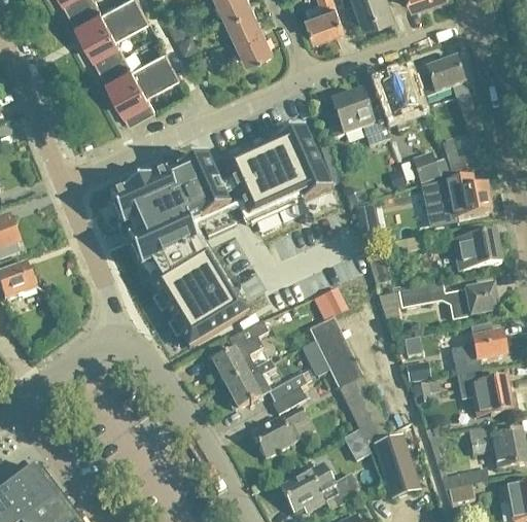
[(62,0),(67,8),(82,0),(62,0)]
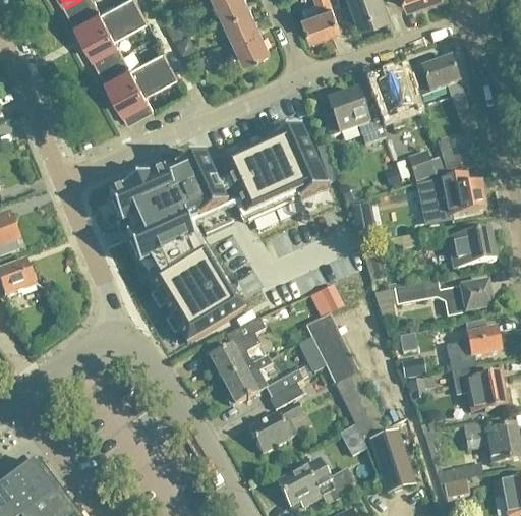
[(81,37),(139,4),(137,0),(115,0),(100,8),(95,0),(81,0),(66,8),(81,37)]
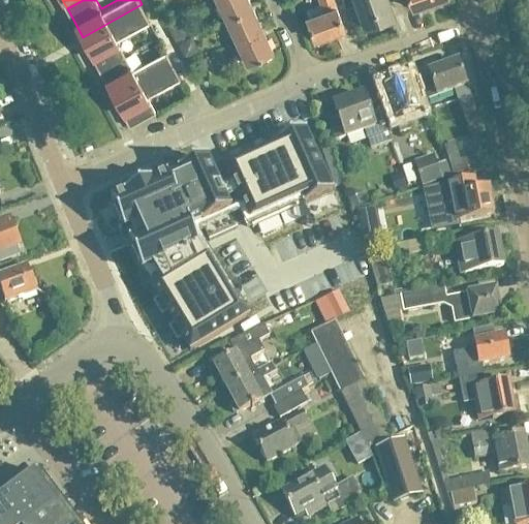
[(251,2),(250,0),(218,0),(225,14),(251,2)]
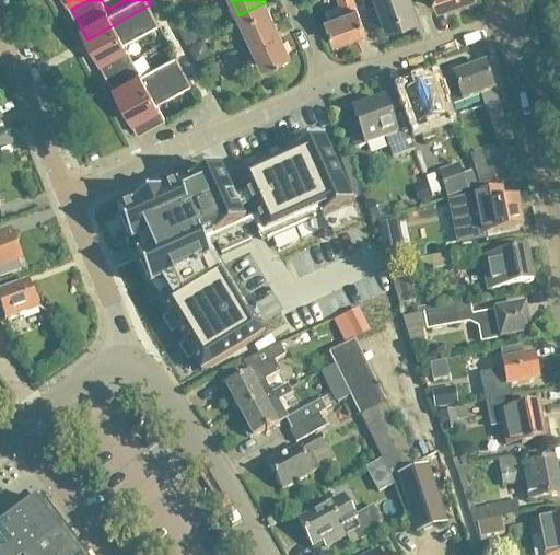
[(363,26),(356,3),(354,0),(338,0),(323,4),(326,13),(324,14),(331,37),(335,36),(336,41),(350,36),(348,32),(363,26)]
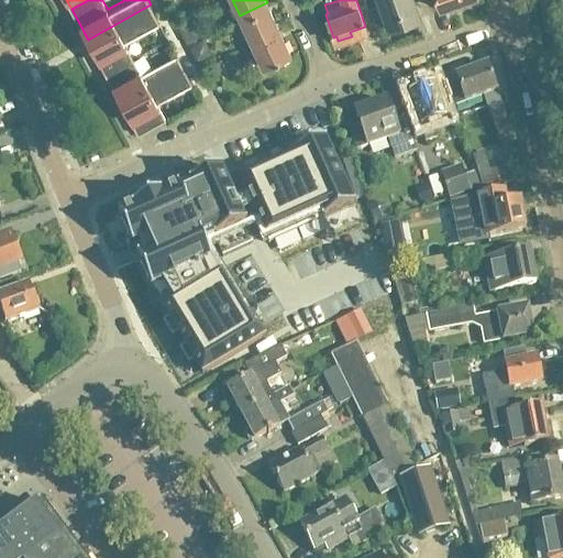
[(385,14),(379,0),(372,0),(368,1),(374,18),(385,14)]
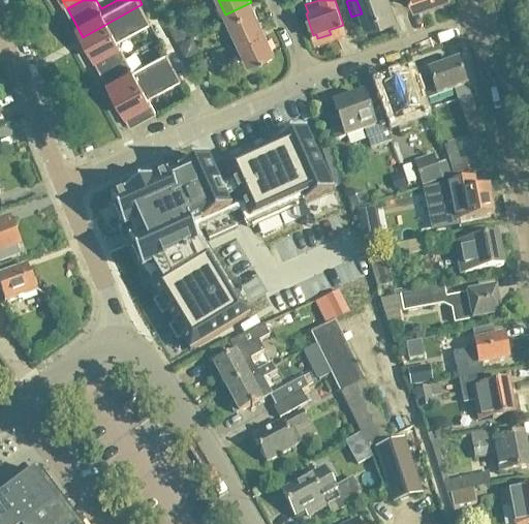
[(393,12),(387,0),(356,0),(362,13),(365,22),(393,12)]
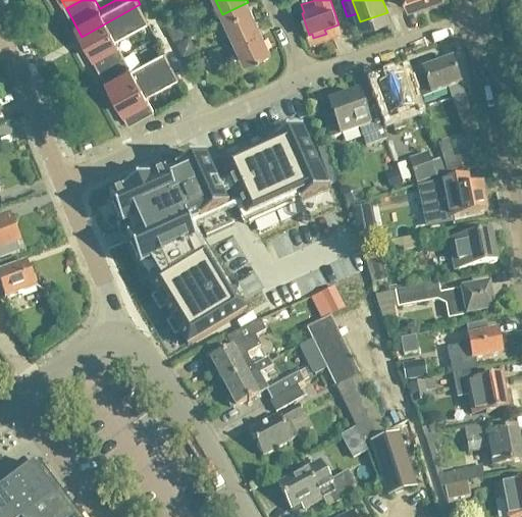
[(258,23),(248,2),(222,14),(232,36),(258,23)]
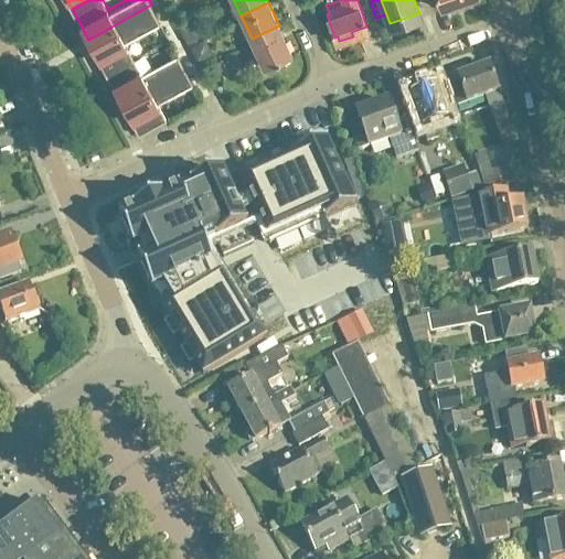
[(132,54),(125,39),(160,20),(151,4),(88,40),(105,70),(132,54)]
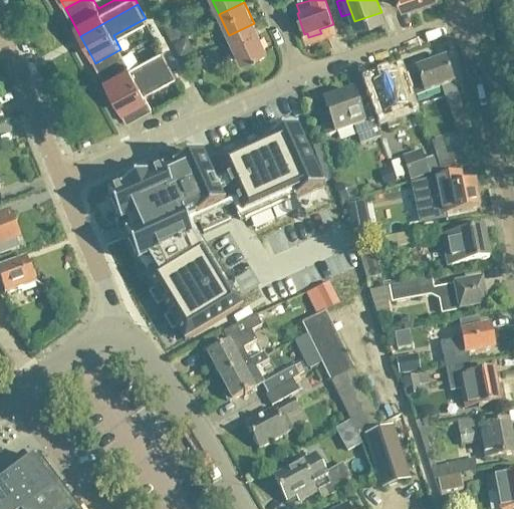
[(173,20),(165,23),(170,33),(178,29),(173,20)]
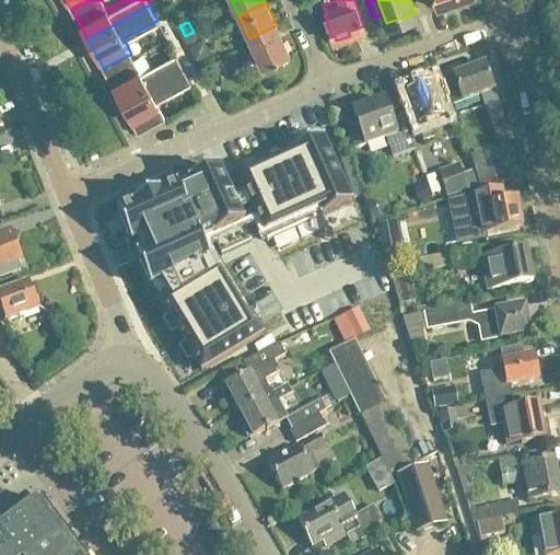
[(289,50),(277,25),(249,38),(260,62),(289,50)]
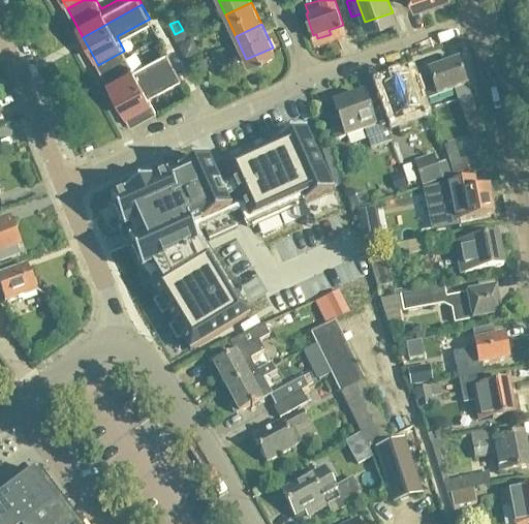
[(177,38),(186,57),(197,51),(187,32),(177,38)]
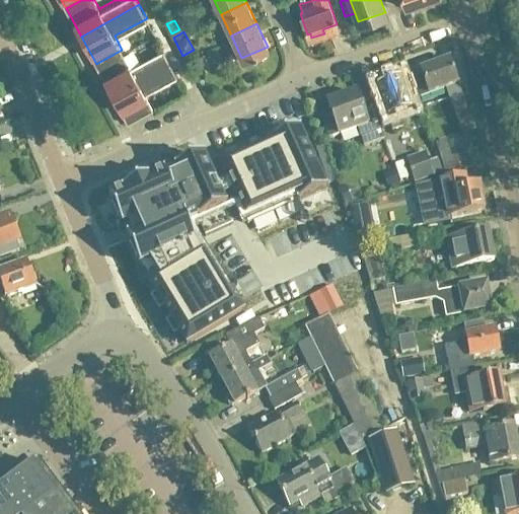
[(110,91),(169,60),(162,47),(130,64),(122,50),(96,64),(110,91)]
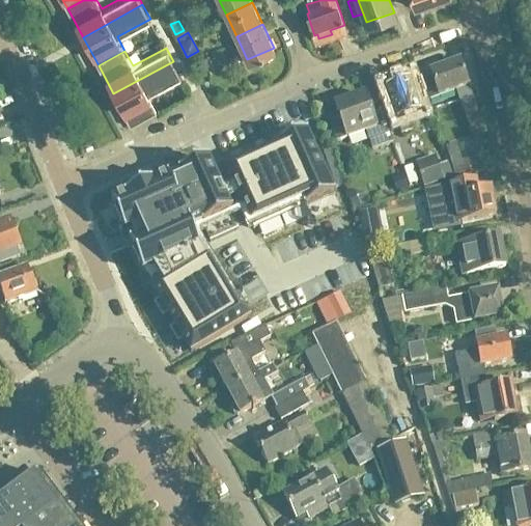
[(215,64),(208,53),(197,58),(202,68),(215,64)]
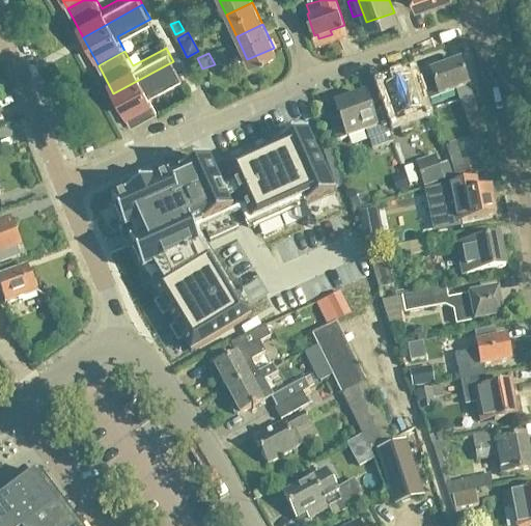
[(427,95),(455,86),(473,136),(485,131),(458,57),(428,67),(432,79),(423,82),(427,95)]
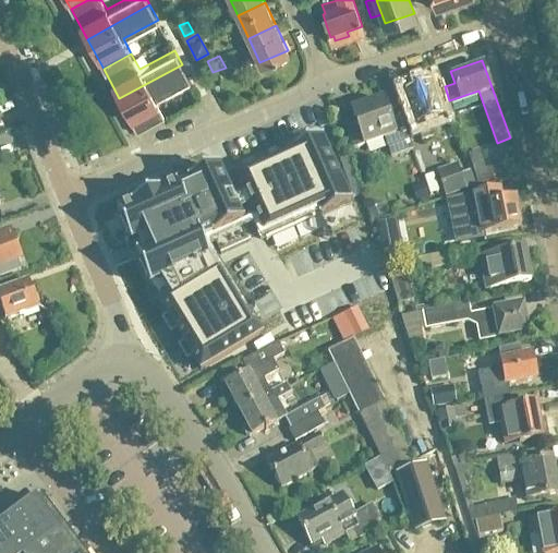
[(165,115),(155,98),(190,79),(182,64),(119,98),(136,130),(165,115)]
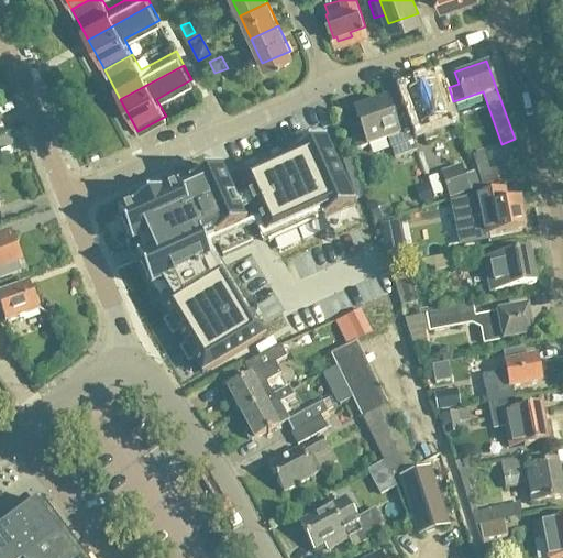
[(446,116),(443,107),(433,79),(407,89),(424,138),(437,133),(432,121),(446,116)]
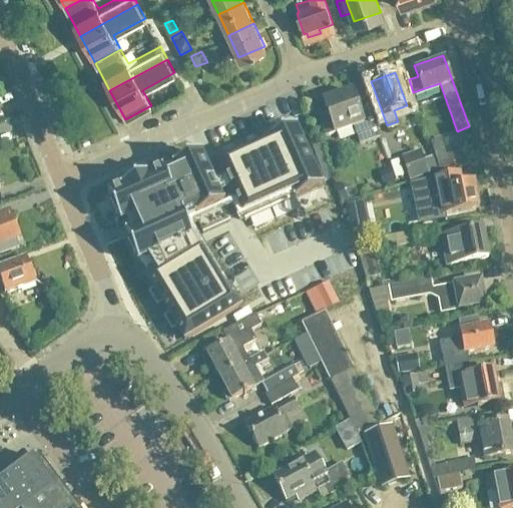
[(369,105),(359,108),(352,88),(323,98),(324,102),(315,105),(325,133),(353,123),(359,140),(379,133),(369,105)]
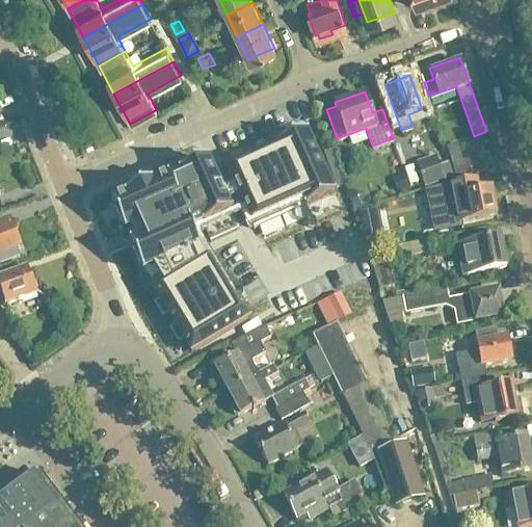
[(277,141),(225,164),(254,226),(334,189),(331,185),(306,127),(277,140),(277,141)]
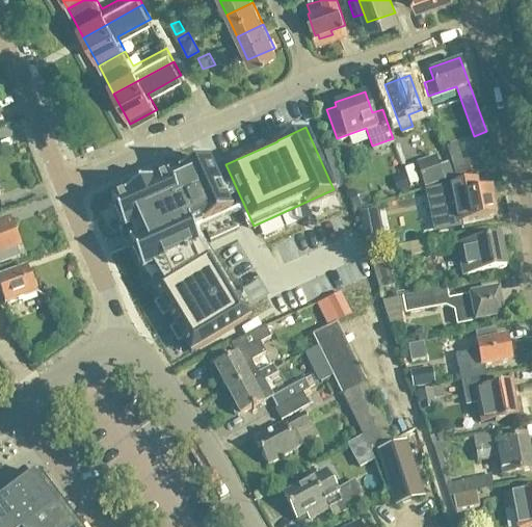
[(328,145),(326,137),(319,139),(321,148),(328,145)]
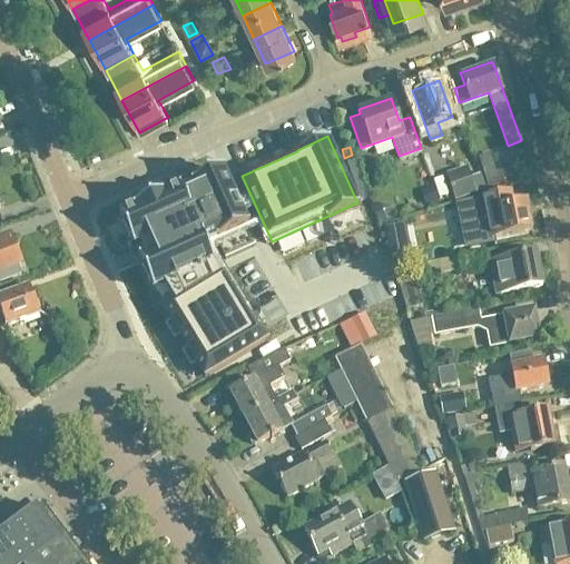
[(505,181),(521,176),(517,160),(501,166),(501,165),(495,167),(490,148),(478,152),(488,182),(504,177),(505,181)]
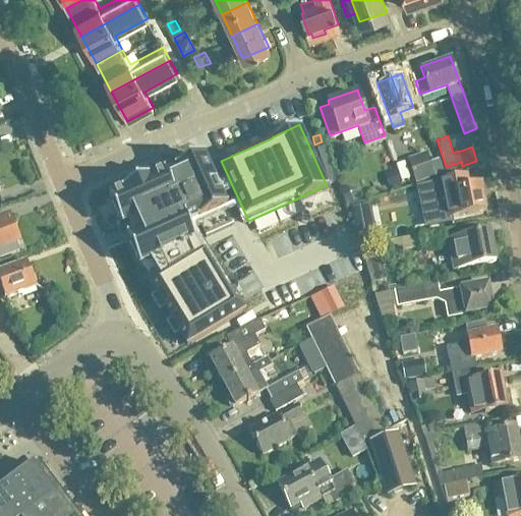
[(426,148),(407,155),(416,180),(435,173),(435,172),(445,169),(440,155),(429,158),(426,148)]
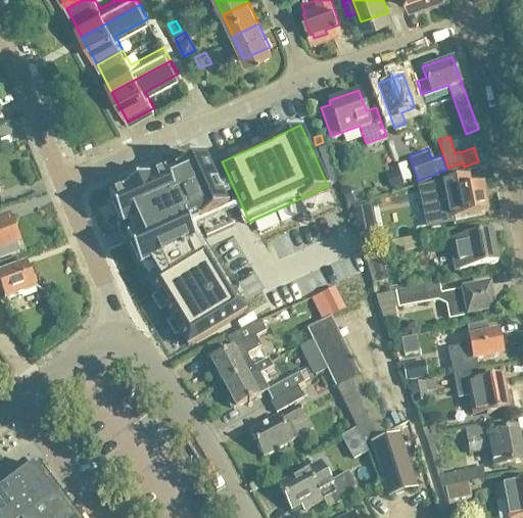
[(124,190),(109,196),(122,224),(128,222),(133,234),(128,237),(140,265),(149,260),(158,274),(149,280),(156,291),(150,295),(159,310),(165,305),(172,317),(165,320),(175,335),(180,331),(188,343),(245,309),(234,290),(229,293),(204,252),(195,238),(188,223),(199,218),(206,234),(234,222),(204,154),(176,167),(179,173),(169,178),(165,172),(151,178),(150,176),(143,179),(144,183),(132,189),(130,185),(123,188),(124,190)]
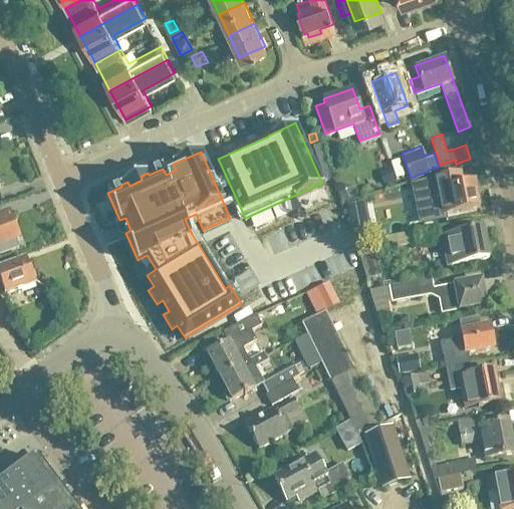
[(391,167),(377,171),(380,183),(394,179),(391,167)]
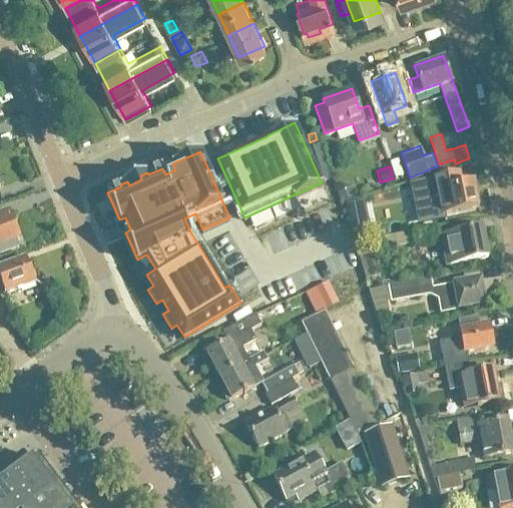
[(433,174),(416,179),(423,217),(443,213),(443,210),(451,208),(479,203),(474,178),(464,179),(461,167),(432,172),(433,174)]
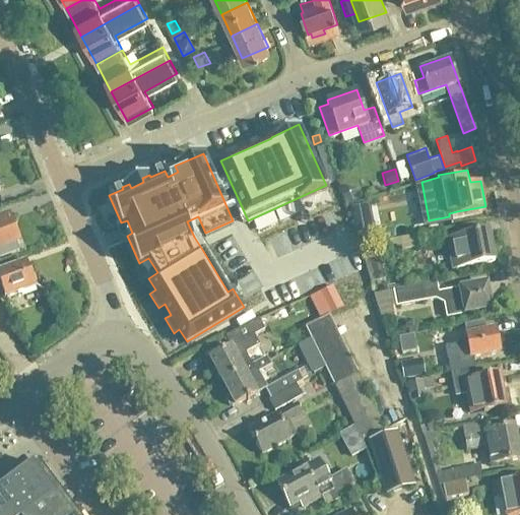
[(0,243),(15,238),(18,237),(9,212),(0,215),(0,243)]
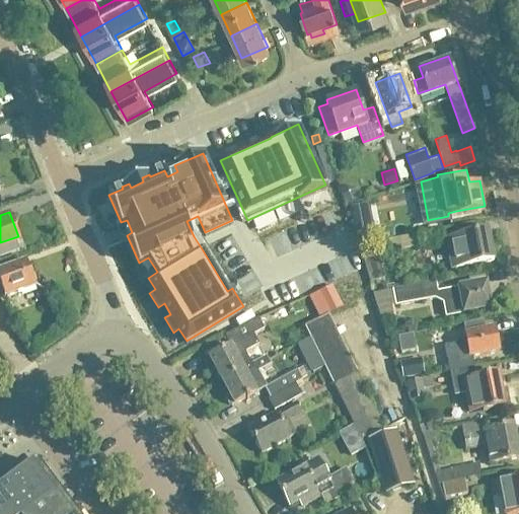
[(494,257),(488,225),(463,230),(463,231),(446,235),(452,265),(494,257)]
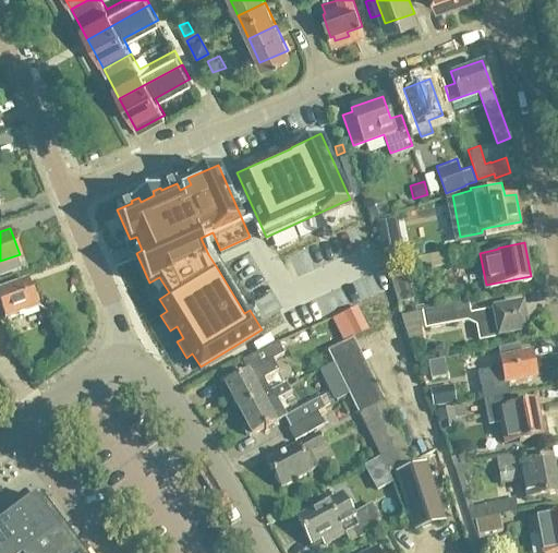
[(388,268),(398,301),(413,296),(404,264),(388,268)]
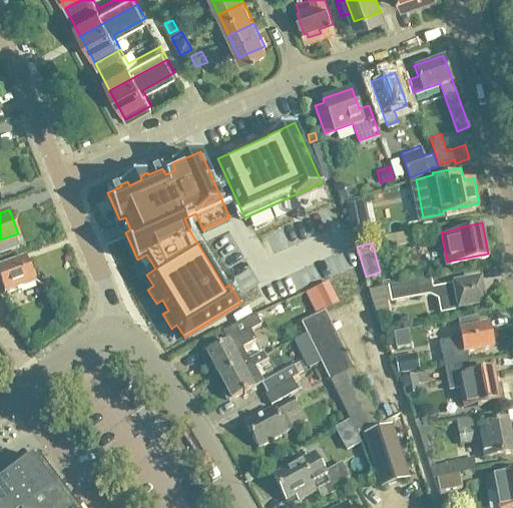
[(4,290),(34,279),(25,255),(0,264),(0,284),(2,284),(4,290)]
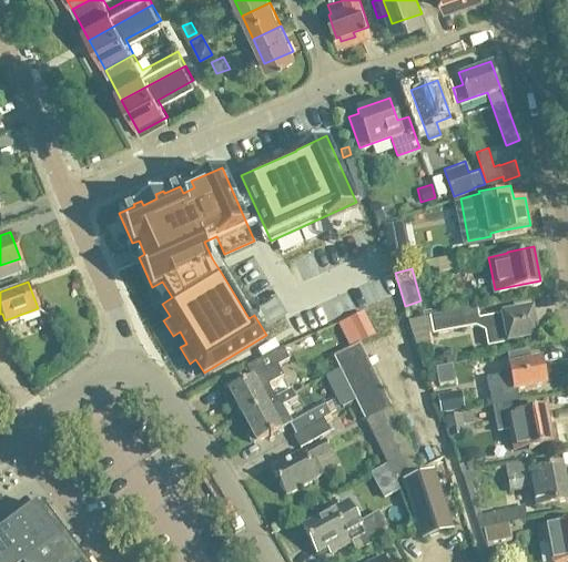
[(537,333),(533,305),(503,310),(478,315),(477,304),(429,313),(432,330),(476,322),(485,325),(488,343),(537,333)]
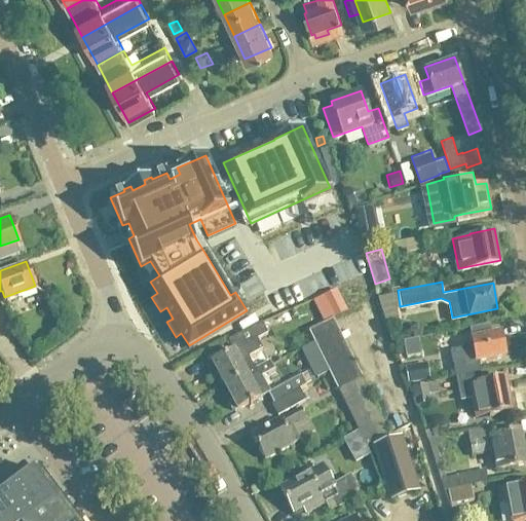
[(335,312),(347,306),(335,284),(324,290),(335,312)]
